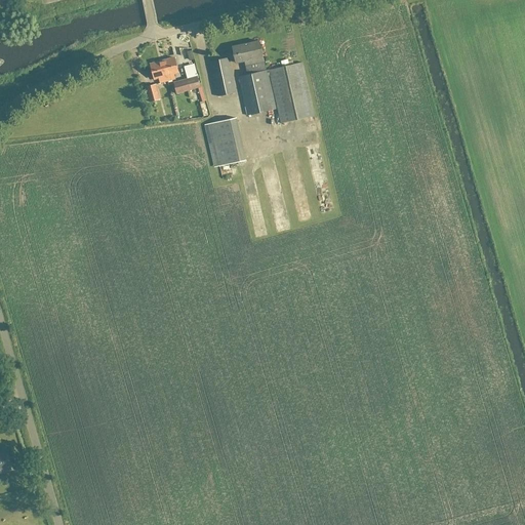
[(258,42),(232,47),(235,64),(244,62),(246,72),(252,71),(254,73),(265,71),(263,62),(258,42)]
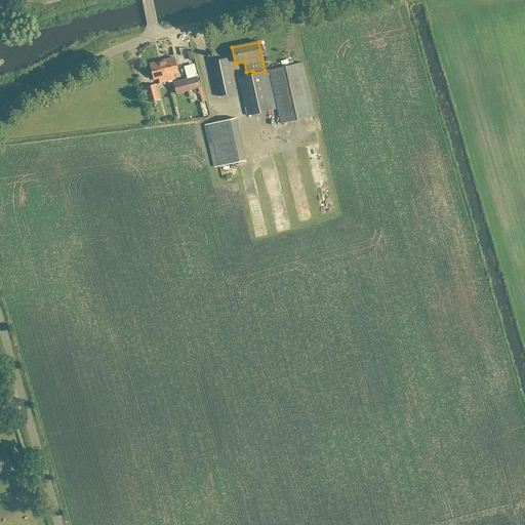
[(161,62),(166,82),(174,80),(172,75),(177,74),(173,58),(161,62)]
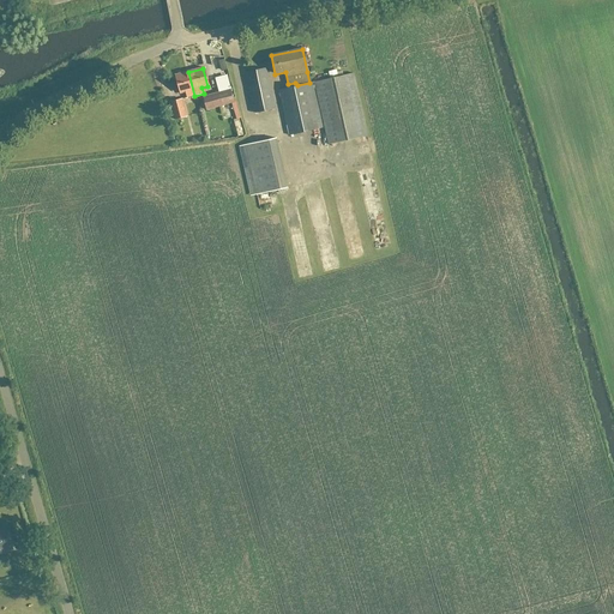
[(266,70),(245,74),(253,114),(275,109),(266,70)]
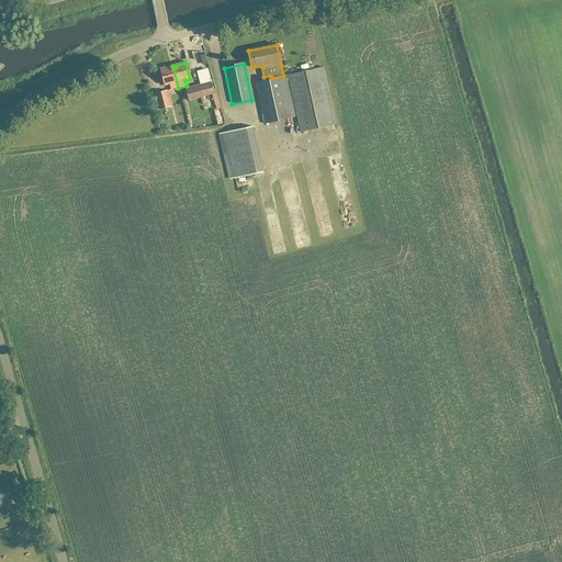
[(178,88),(172,66),(159,70),(164,87),(169,85),(170,90),(178,88)]
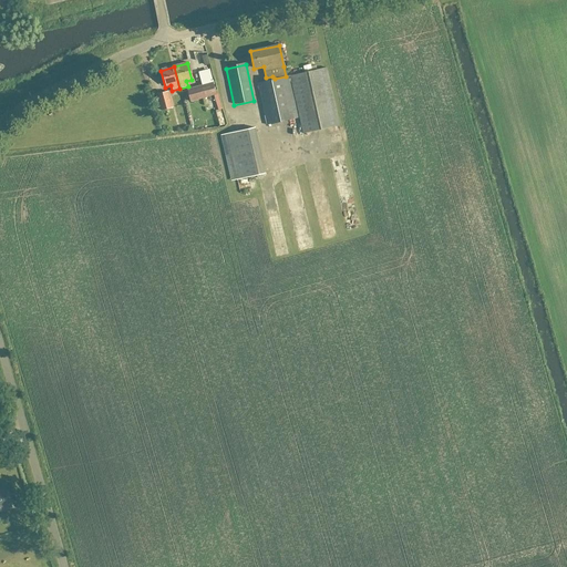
[(256,84),(265,126),(297,120),(288,82),(290,81),(302,135),(339,126),(326,69),(289,78),(256,84)]
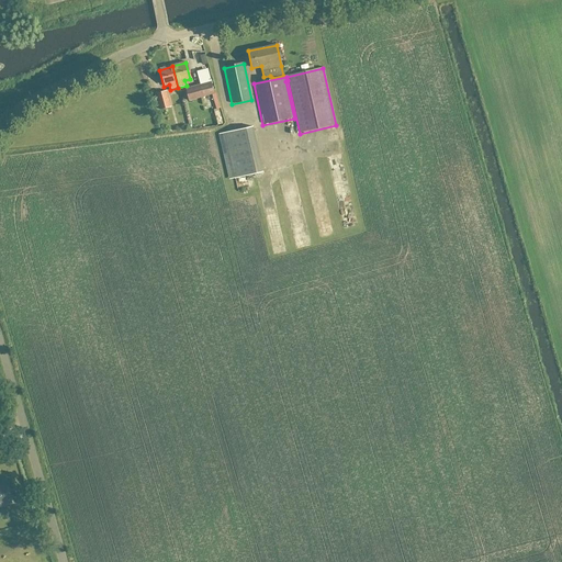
[(183,89),(188,102),(212,96),(214,96),(213,90),(211,82),(183,89)]
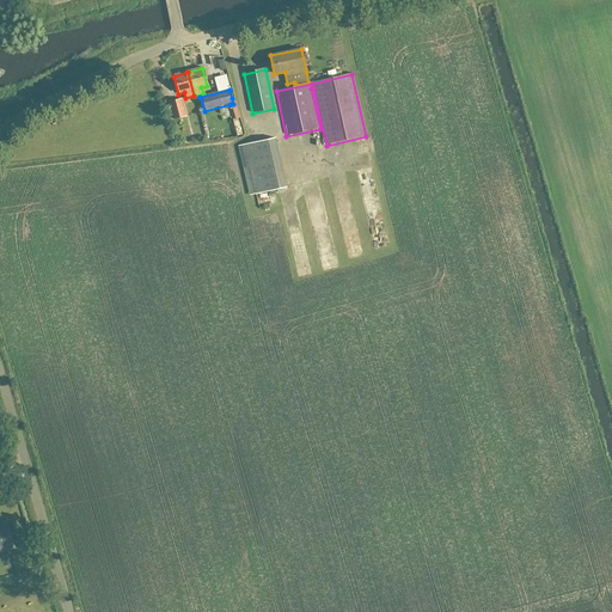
[(182,99),(169,103),(172,121),(187,117),(182,99)]
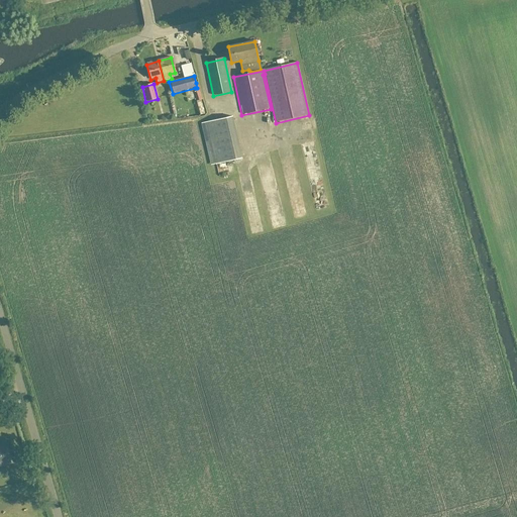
[(204,114),(201,101),(198,101),(196,102),(199,116),(204,114)]
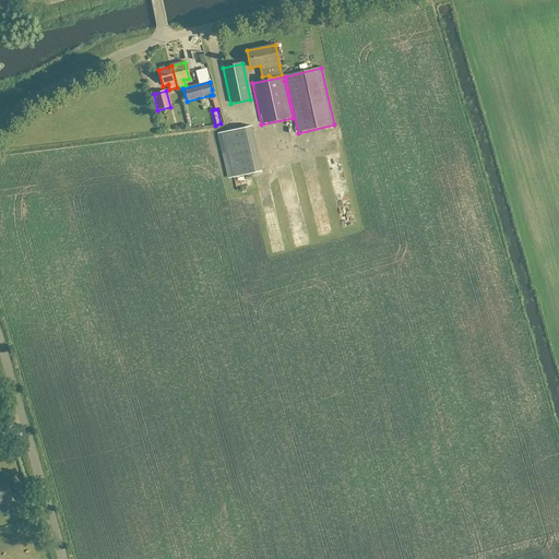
[(251,127),(224,133),(217,134),(227,180),(234,178),(261,173),(251,127)]
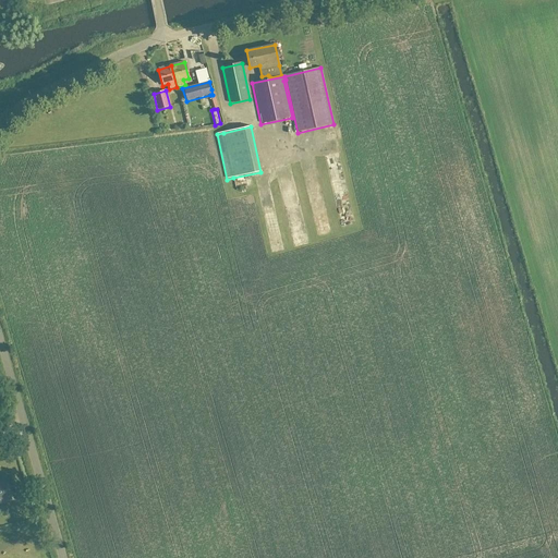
[(310,214),(311,230),(323,229),(322,213),(310,214)]
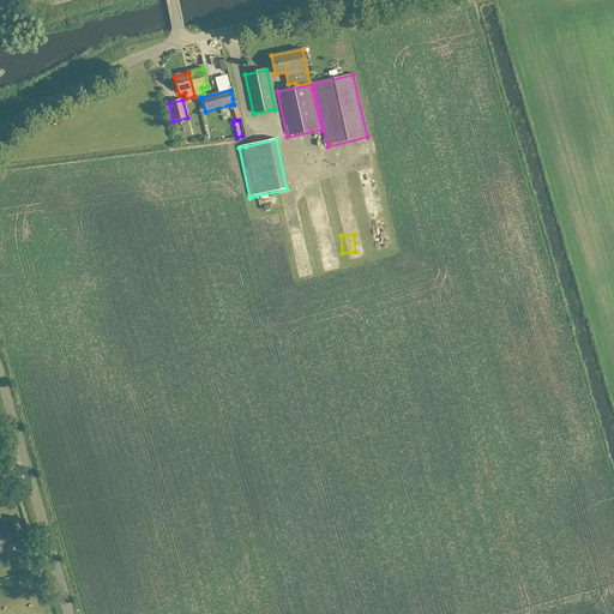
[(289,247),(293,272),(299,271),(295,247),(289,247)]
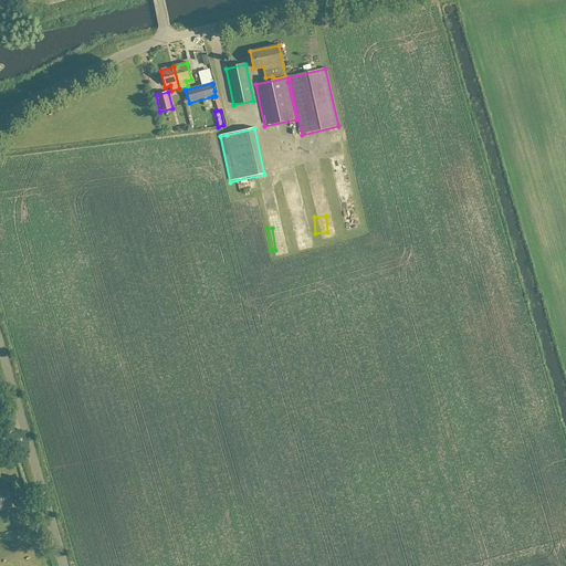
[(289,229),(290,237),(306,237),(306,228),(289,229)]
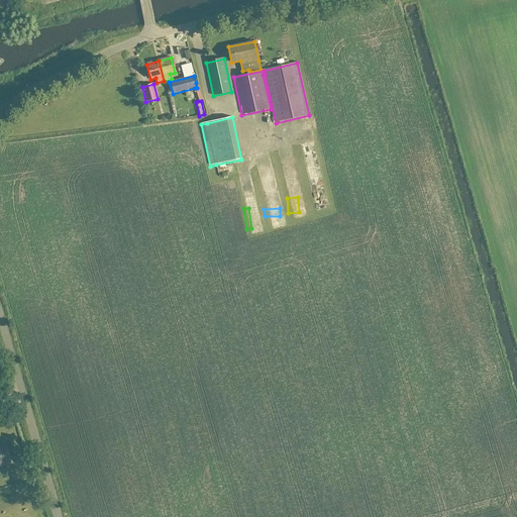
[(0,467),(11,464),(6,447),(0,448),(0,467)]
